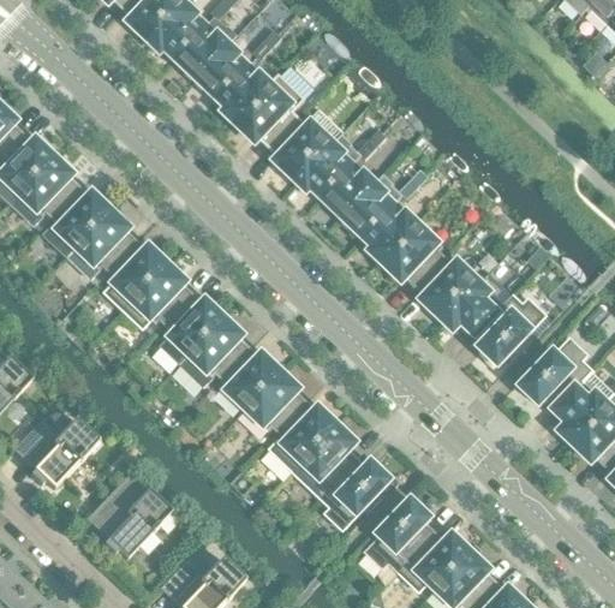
[(129,0),(121,7),(139,25),(136,29),(150,41),(186,3),(184,0),(129,0)]
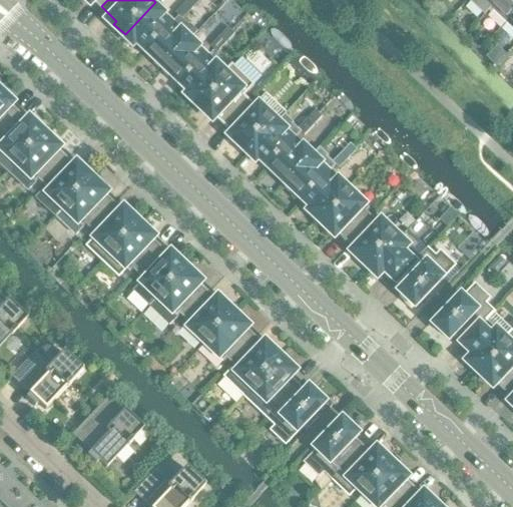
[(184,0),(175,10),(178,13),(181,16),(182,16),(190,7),(184,0)]
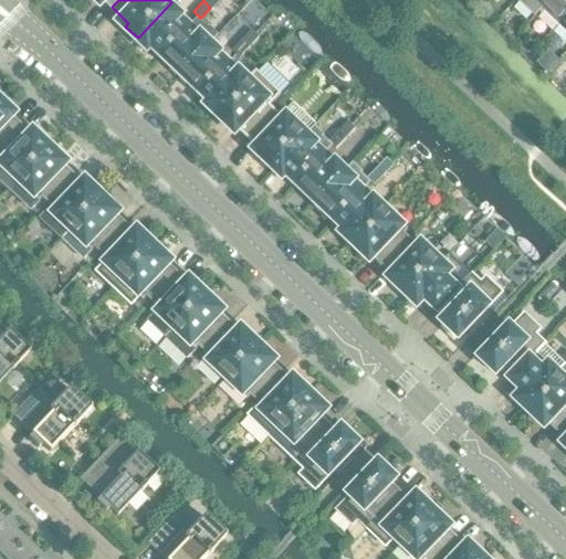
[(521,0),(534,12),(538,8),(545,0),(521,0)]
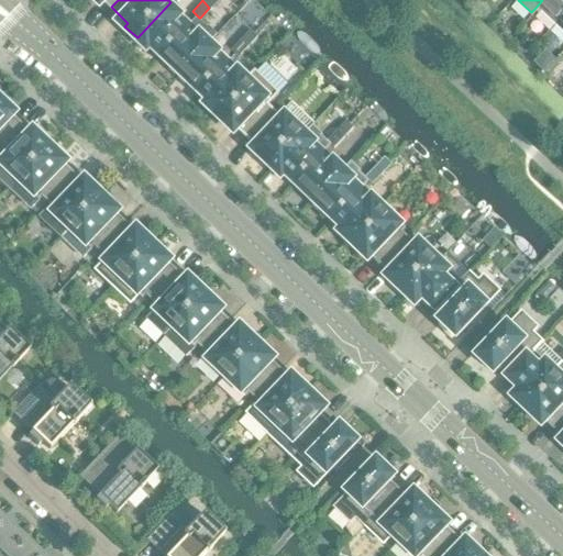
[(542,0),(536,8),(538,10),(541,7),(556,21),(562,12),(562,0),(542,0)]
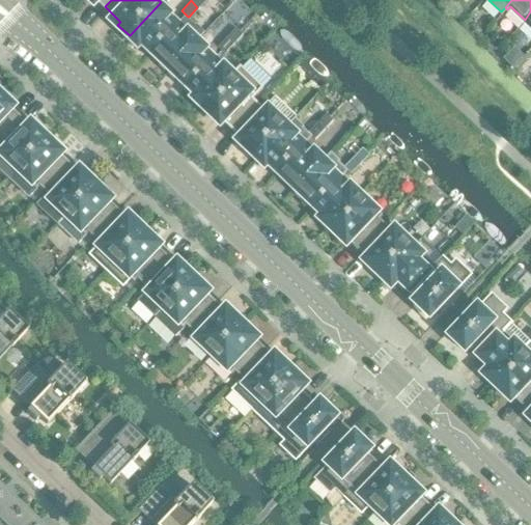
[(161,2),(130,35),(138,45),(141,40),(145,45),(149,40),(154,46),(177,21),(169,12),(170,11),(161,2)]
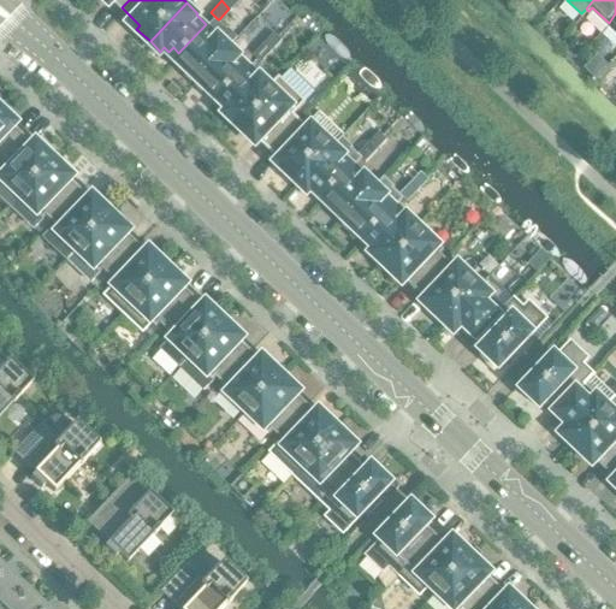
[(206,24),(178,53),(184,58),(179,64),(195,78),(229,42),(237,33),(227,24),(226,25),(219,19),(218,19),(214,16),(206,24)]
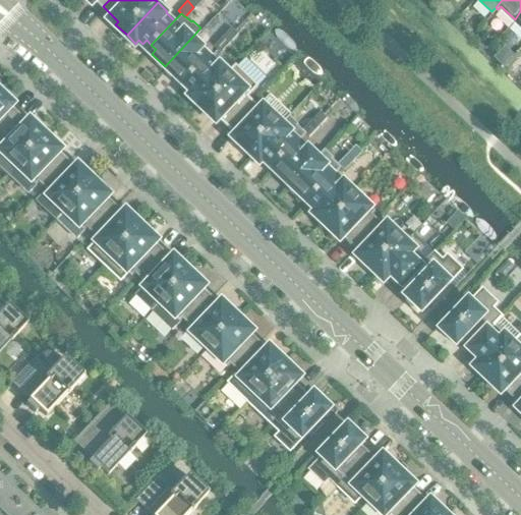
[(222,34),(229,41),(238,31),(231,24),(222,34)]
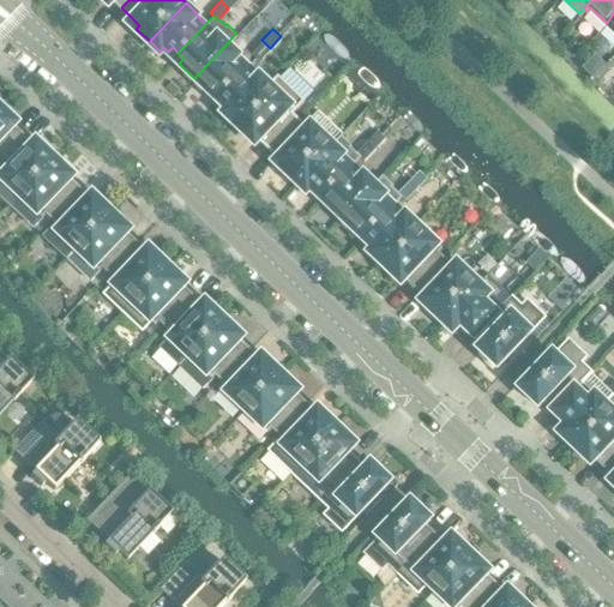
[(270,48),(262,40),(252,52),(259,59),(270,48)]
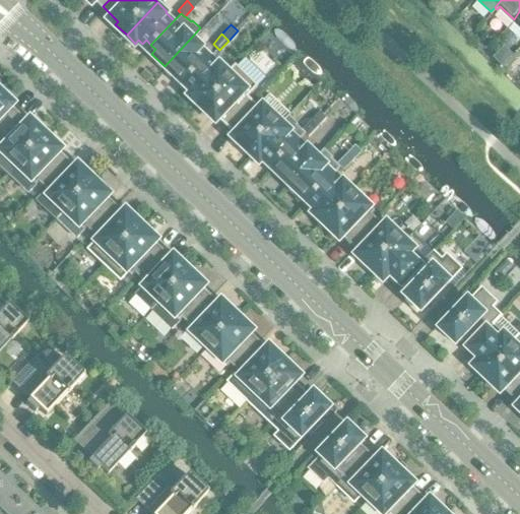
[(193,36),(165,66),(177,78),(181,73),(186,78),(209,54),(201,46),(202,45),(193,36)]
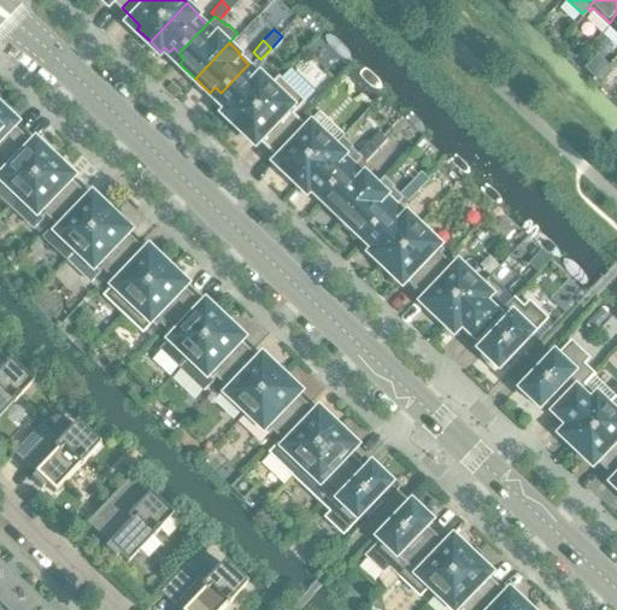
[(248,64),(221,93),(227,98),(222,103),(227,107),(223,111),(234,121),(271,82),(260,72),(259,74),(248,64)]
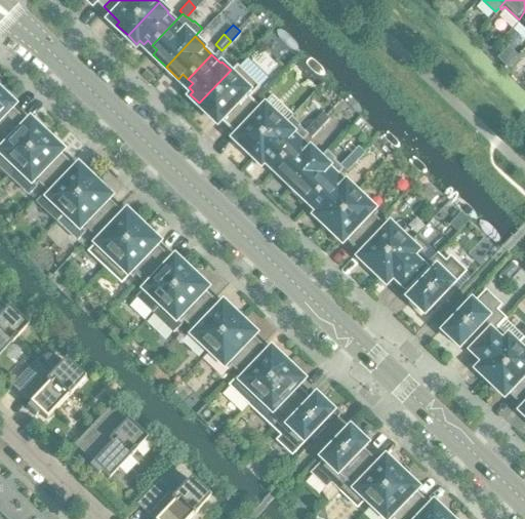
[(231,70),(199,103),(210,114),(213,111),(229,125),(254,98),(249,94),(252,91),(259,84),(238,63),(231,70)]
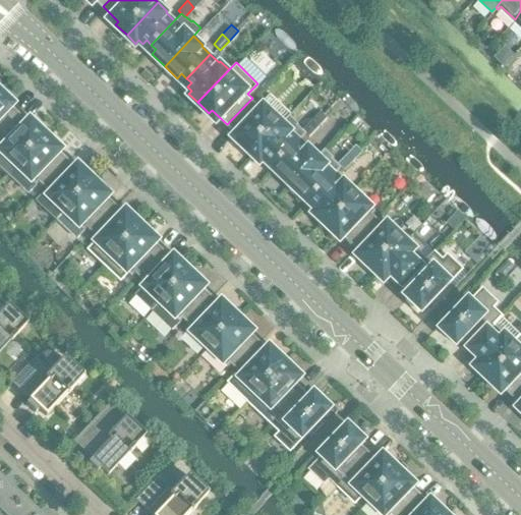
[(0,131),(20,111),(7,99),(10,96),(0,86),(0,131)]
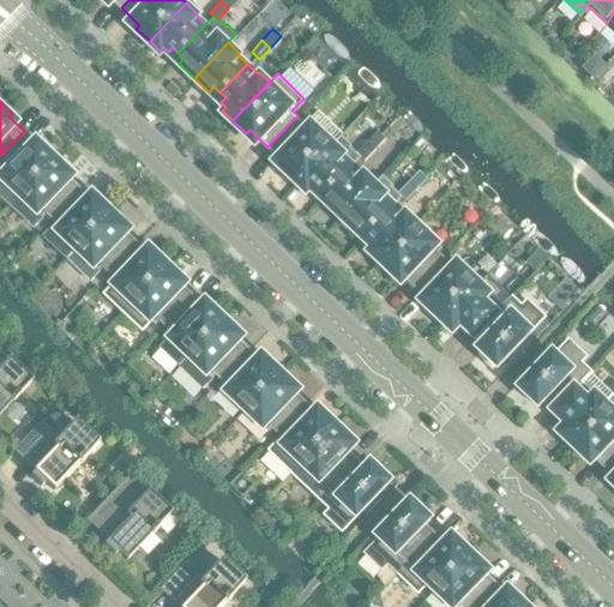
[(298,115),(268,146),(286,163),(282,168),(295,180),(326,148),(332,142),(306,116),(302,120),(298,115)]
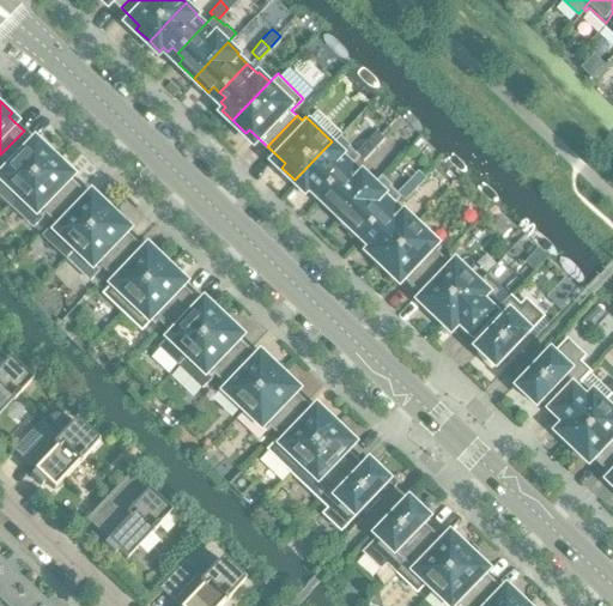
[(376,128),(365,139),(374,146),(384,135),(376,128)]
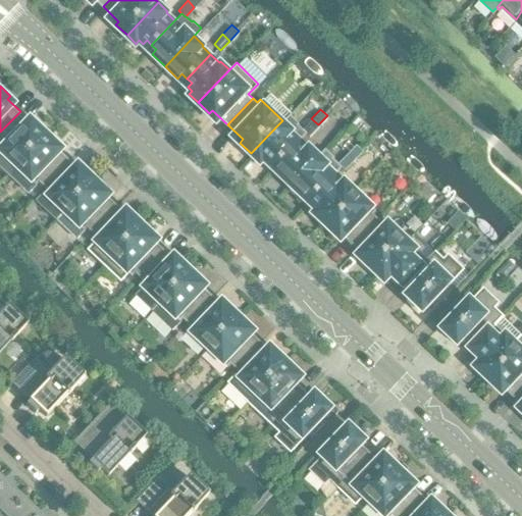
[(0,163),(8,171),(16,163),(47,131),(37,120),(34,123),(20,111),(0,132),(0,163)]
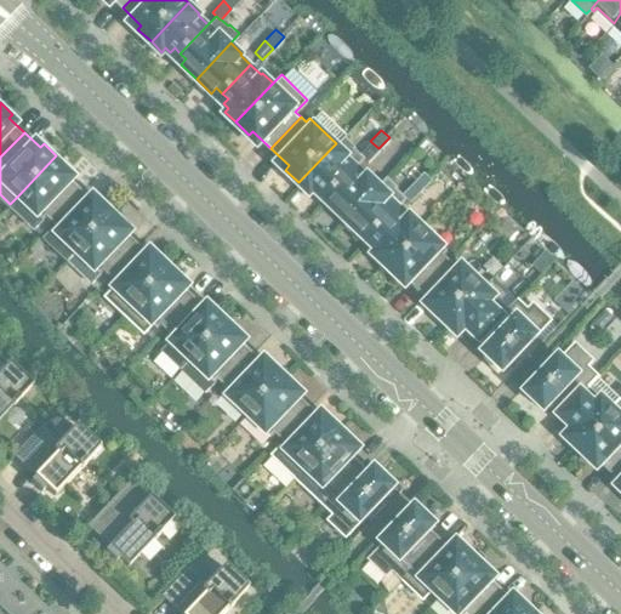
[(298,182),(309,192),(313,188),(318,193),(322,188),(328,193),(355,164),(364,155),(368,159),(379,148),(370,141),(360,152),(353,145),(354,143),(345,134),(336,143),(330,149),(298,182)]
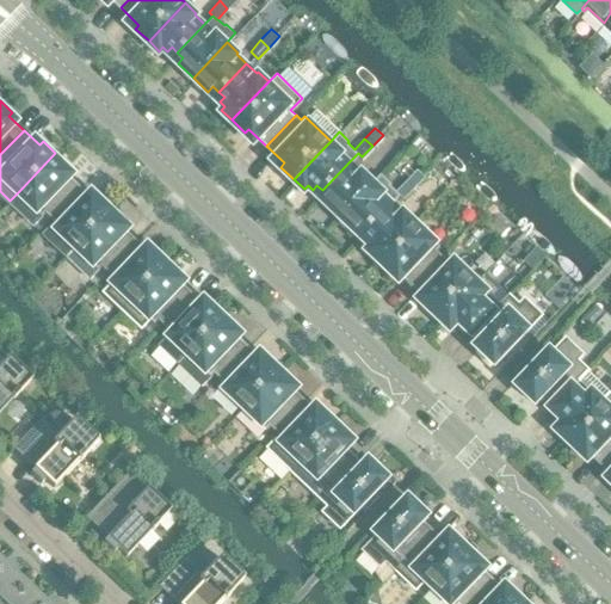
[(19,191),(10,201),(34,225),(43,215),(42,214),(45,210),(50,215),(80,184),(65,170),(68,165),(55,153),(19,191)]
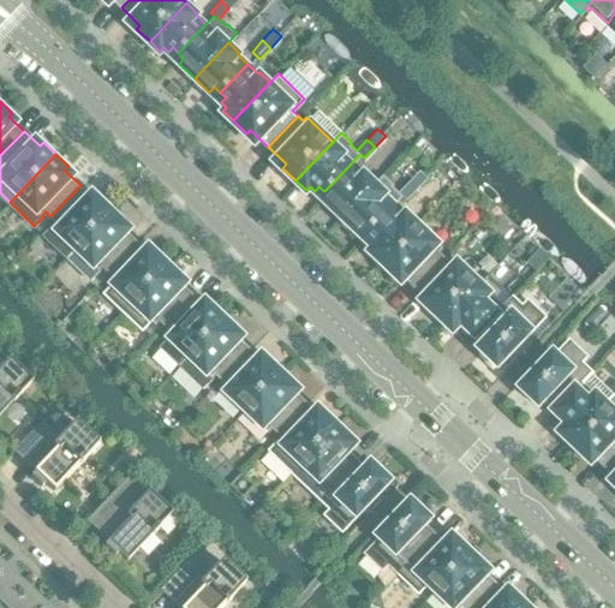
[(352,162),(324,191),(330,197),(326,203),(340,216),(375,182),(364,171),(363,173),(352,162)]
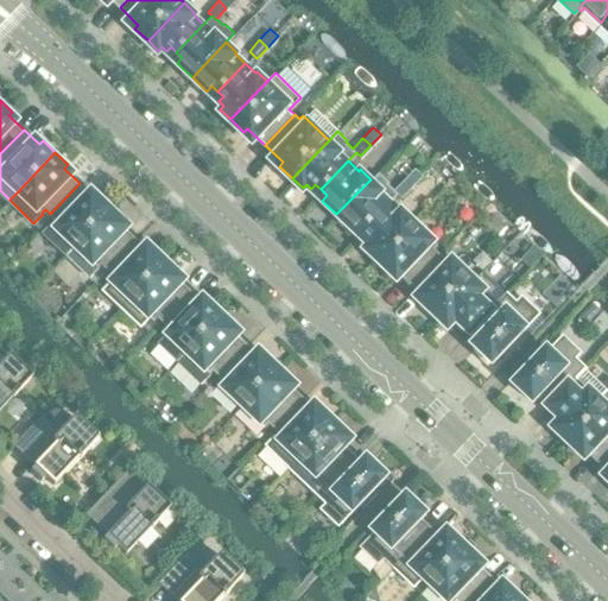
[(415,166),(404,177),(412,184),(423,174),(415,166)]
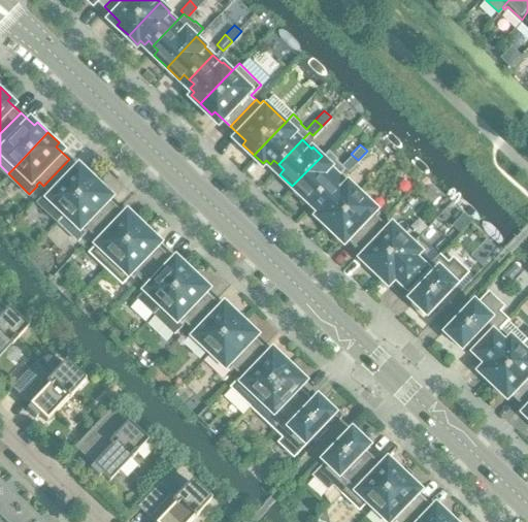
[(322,156),(292,186),(305,198),(309,194),(315,199),(338,173),(345,167),(349,170),(358,161),(358,160),(351,154),(341,163),(336,158),(337,156),(329,148),(322,156)]
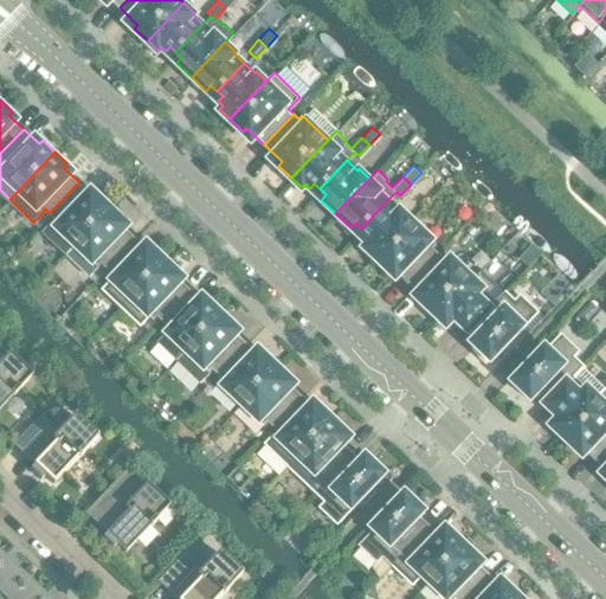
[(51,220),(42,230),(65,252),(66,251),(75,243),(110,205),(98,193),(95,197),(79,182),(50,213),(55,218),(51,221),(51,220)]
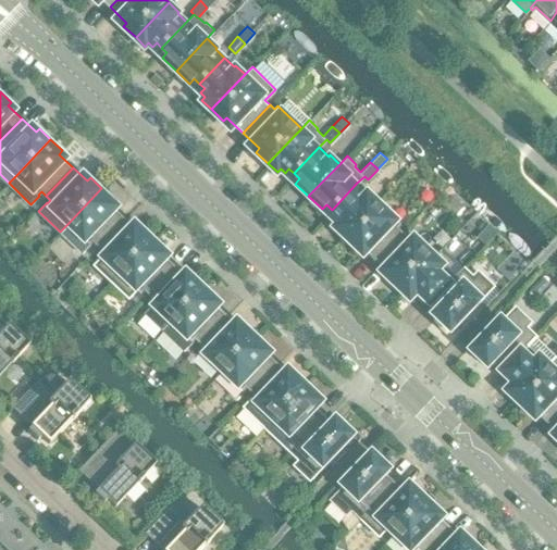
[(357,183),(332,210),(337,214),(333,219),(337,223),(334,226),(344,235),(376,200),(368,190),(366,192),(357,183)]
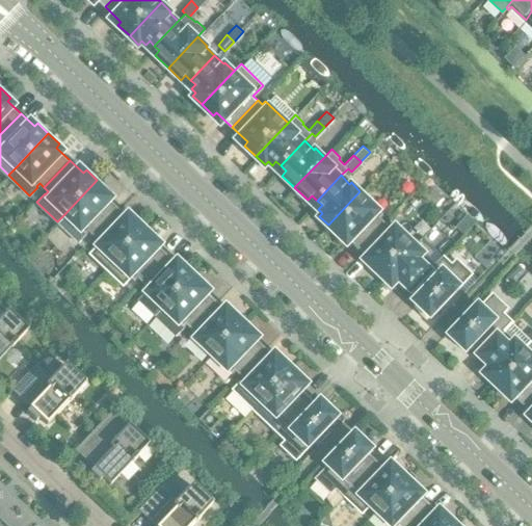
[(65,213),(58,220),(78,240),(85,233),(88,229),(92,233),(118,206),(105,193),(108,190),(97,180),(65,213)]
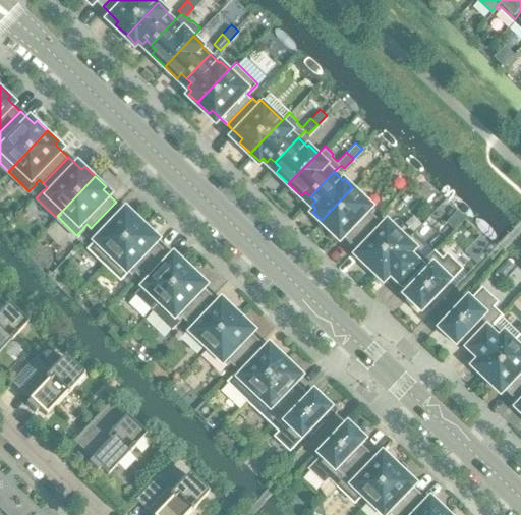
[(352,187),(322,220),(333,231),(336,227),(351,242),(377,216),(371,212),(374,208),(378,206),(355,184),(352,187)]
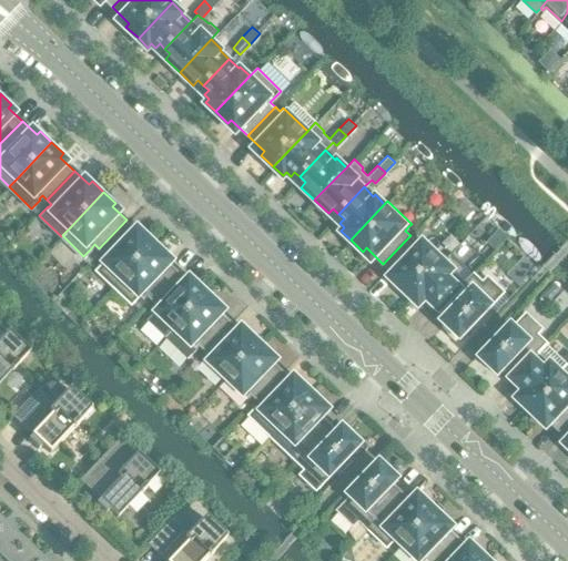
[(104,261),(97,268),(114,285),(155,242),(144,231),(141,234),(127,220),(99,248),(103,253),(100,256),(104,261)]
